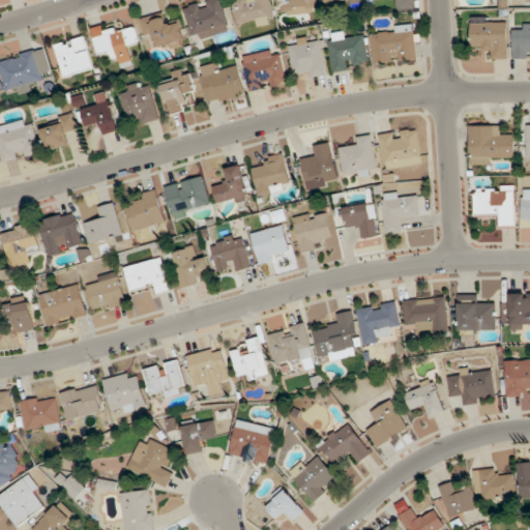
[(230,31),(222,0),(209,0),(183,7),(193,41),(230,31)]
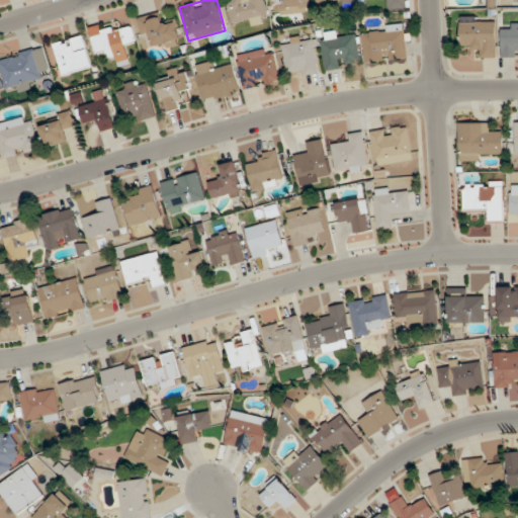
[(267,19),(263,0),(230,0),(234,24),(267,19)]
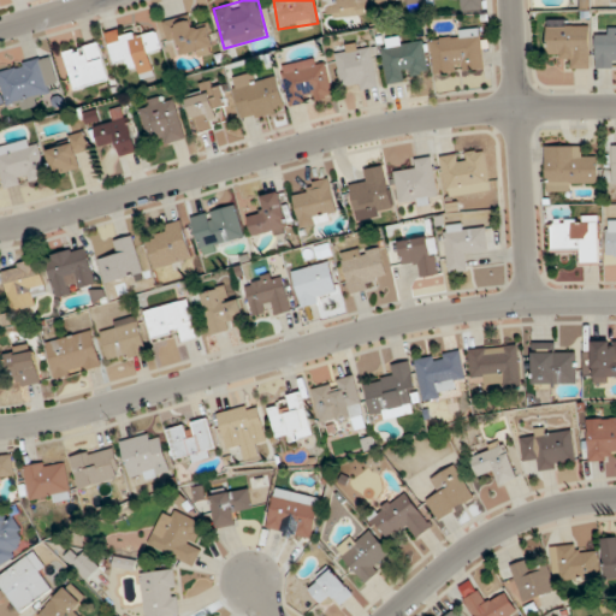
[(325,0),(329,19),(369,13),(367,0),(325,0)]
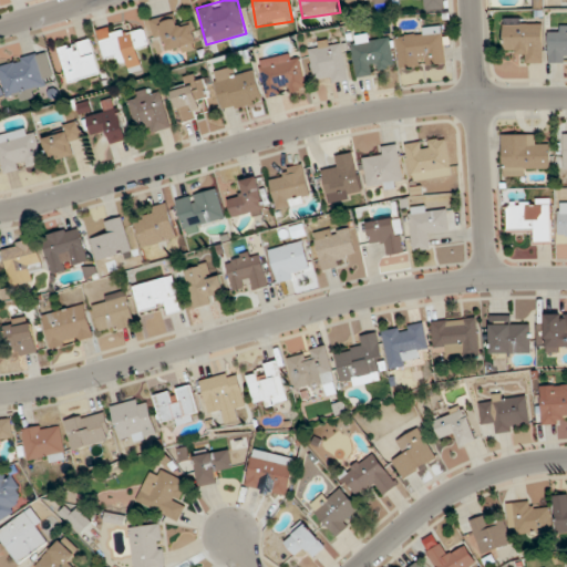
[(177,27),(176,16),(155,20),(162,54),(196,48),(192,24),(177,27)]
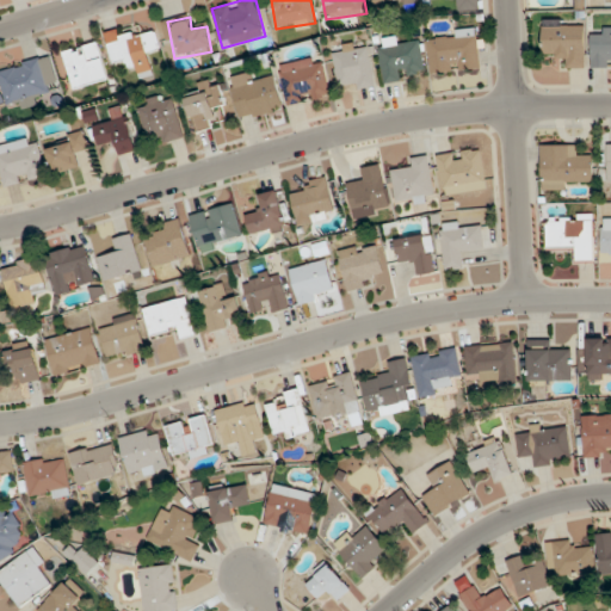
[(567,56),(567,68),(586,68),(586,20),(544,19),(544,56),(567,56)]
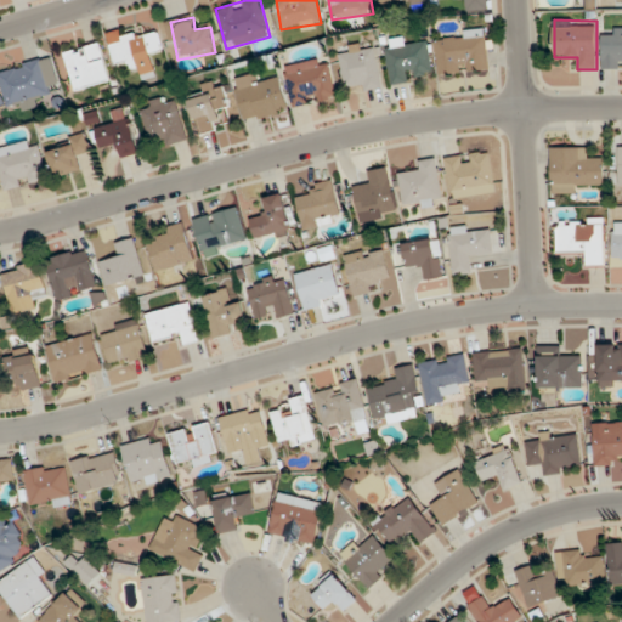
[(107,34),(116,64),(128,62),(131,77),(154,69),(151,54),(163,50),(158,32),(135,38),(133,28),(107,34)]
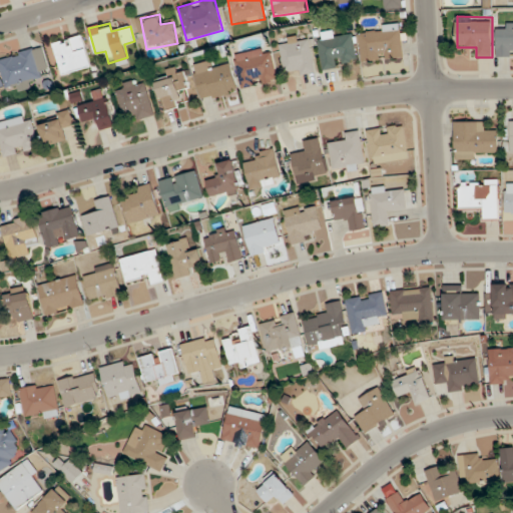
[(363,62),(405,58),(401,25),(359,30),(363,62)]
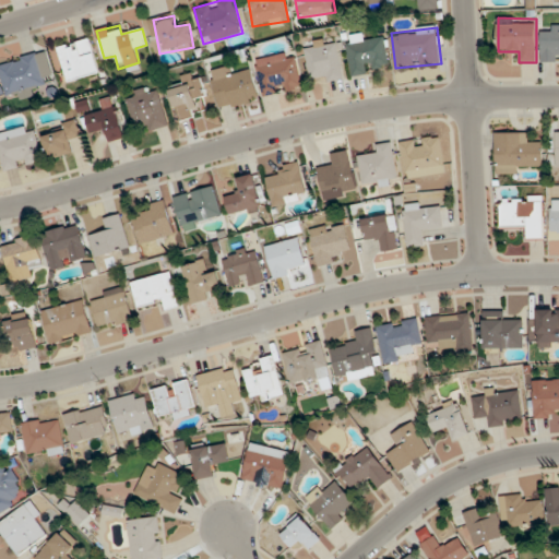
[(384,32),(346,37),(352,75),(390,70),(384,32)]
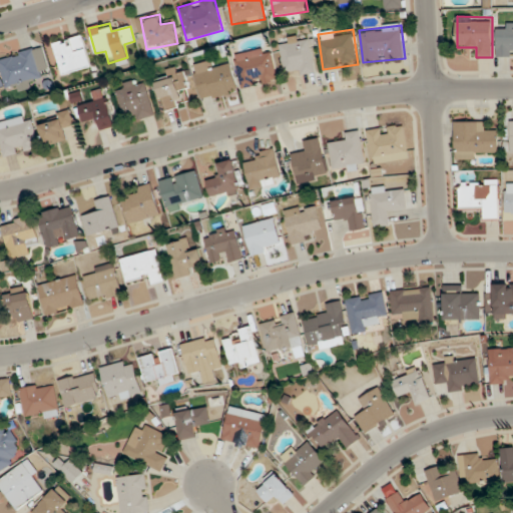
[(53,44),(63,75),(92,66),(82,35),(53,44)]
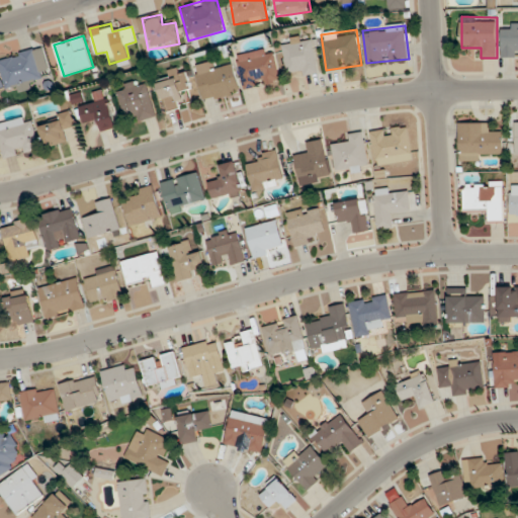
[(319,73),(313,36),(283,41),(288,72),(297,70),(298,76),(319,73)]
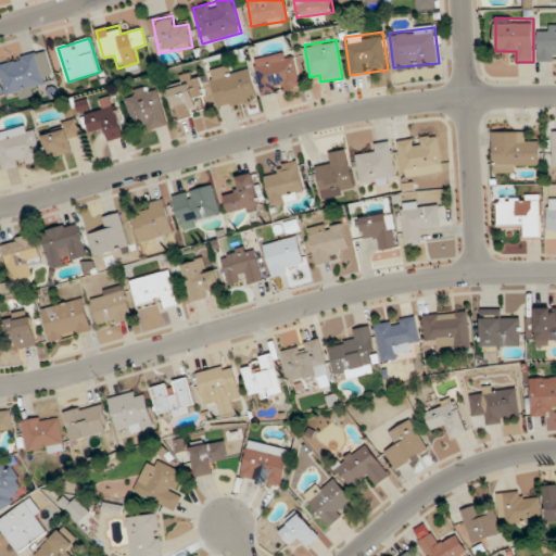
[(35,96),(33,85),(53,79),(46,50),(0,62),(0,76),(4,95),(16,92),(19,100),(35,96)]
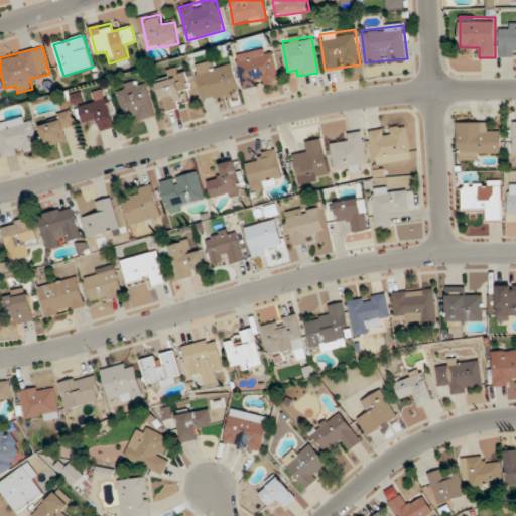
[(236,56),(244,89),(279,81),(272,47),(236,56)]
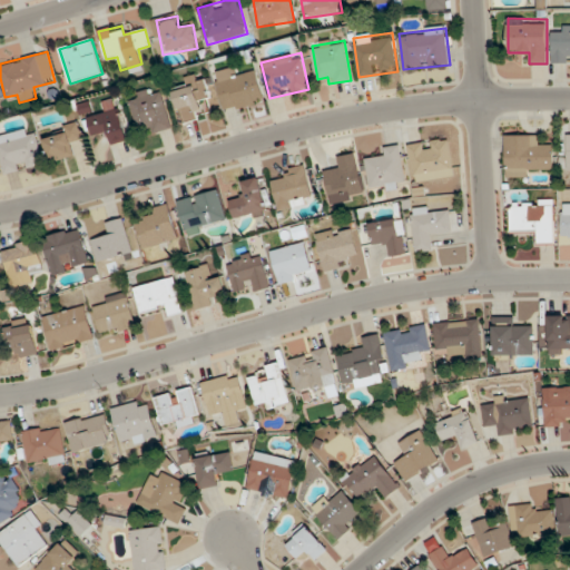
[(264,102),(257,72),(242,76),(239,67),(216,72),(224,110),(264,102)]
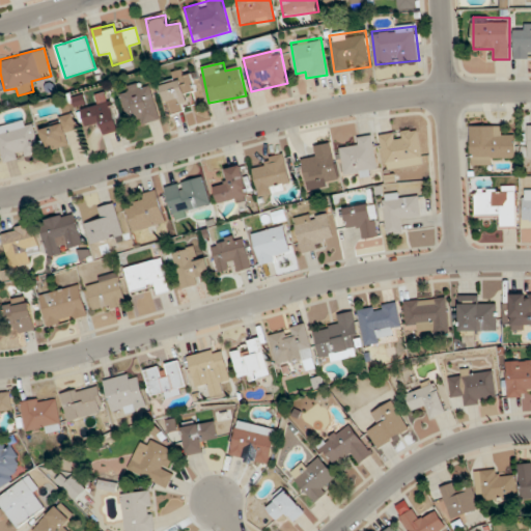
[(173,74),(175,83),(164,86),(171,115),(191,110),(187,96),(196,94),(191,68),(173,74)]
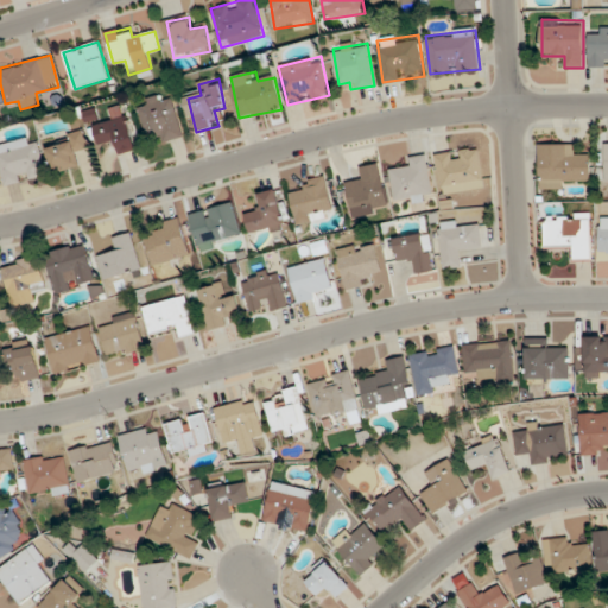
[(162,143),(184,137),(172,94),(139,103),(149,135),(159,133),(162,143)]
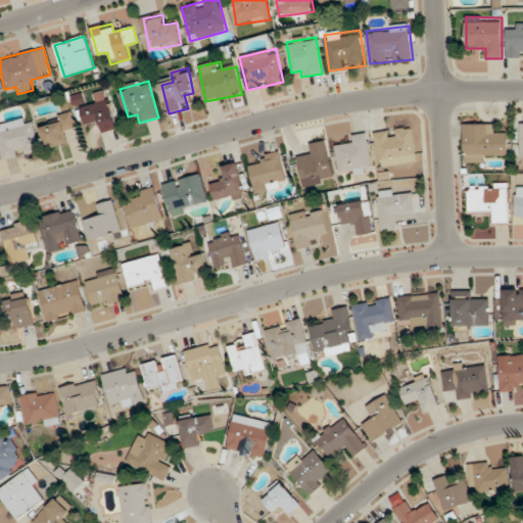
[(97,124),(100,135),(117,129),(107,91),(97,94),(100,103),(81,108),(86,127),(97,124)]
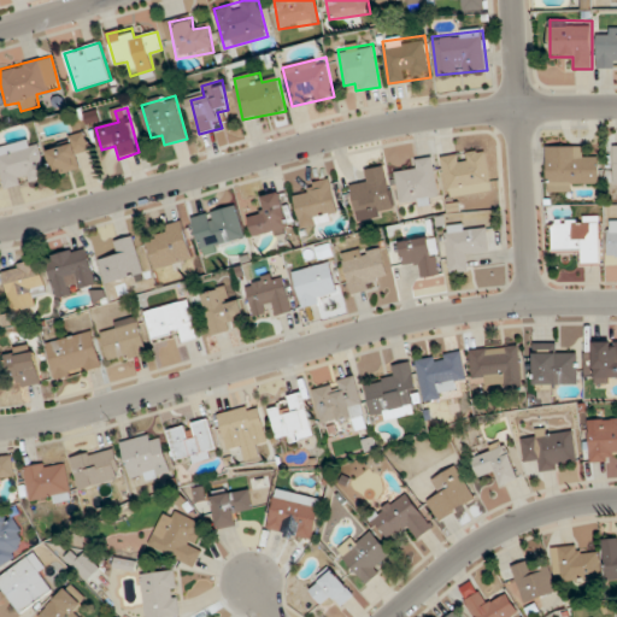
[(47,147),(56,176),(82,168),(78,156),(90,152),(86,136),(47,147)]
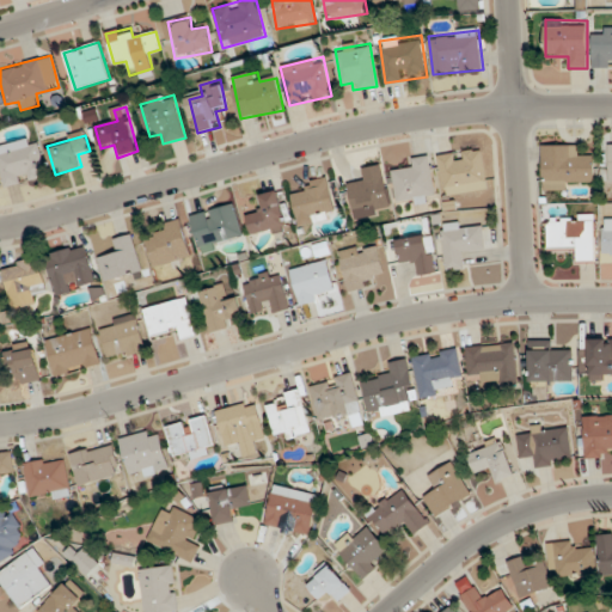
[(37,136),(0,146),(0,170),(4,187),(48,177),(37,136)]
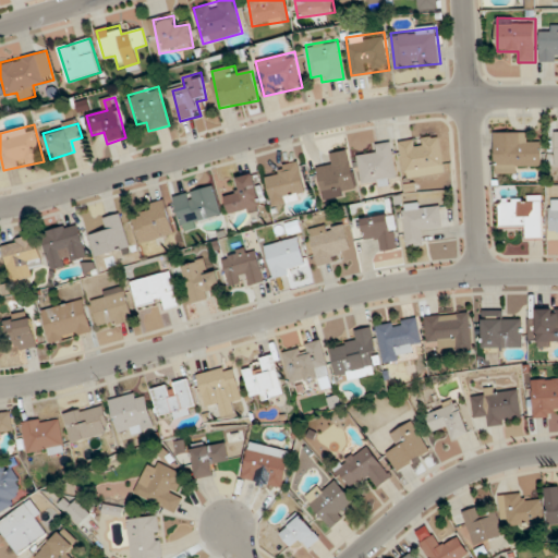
[(530,132),(494,132),(494,174),(518,174),(518,165),(542,165),(542,143),(530,143),(530,132)]
